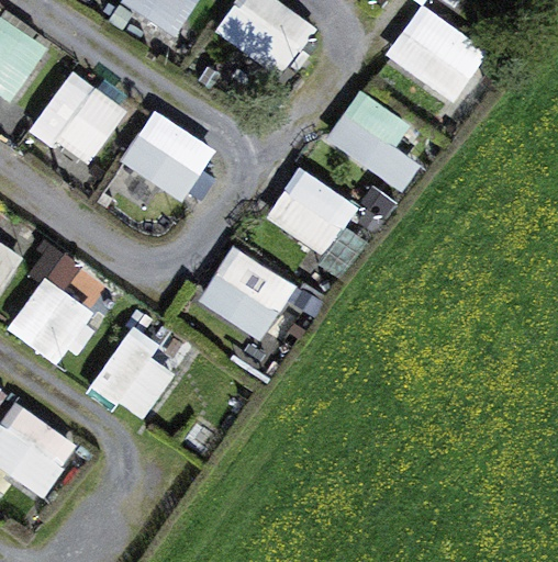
[(121,0),(120,4),(178,38),(199,0),(121,0)]
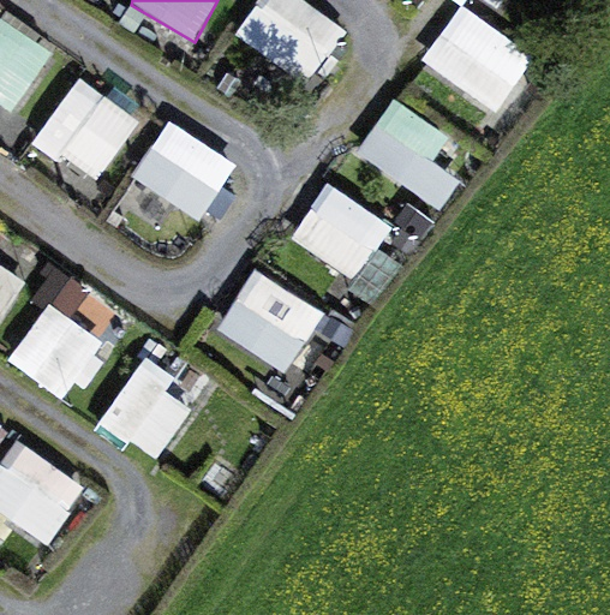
[(300,0),(256,0),(233,35),(308,84),(345,28),(300,0)]
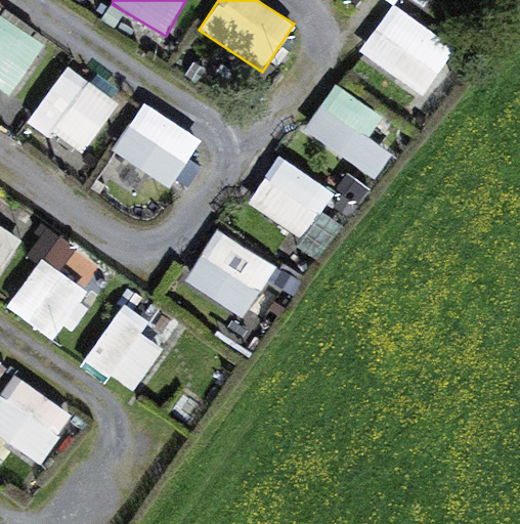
[(394,0),(421,13),(427,0),(394,0)]
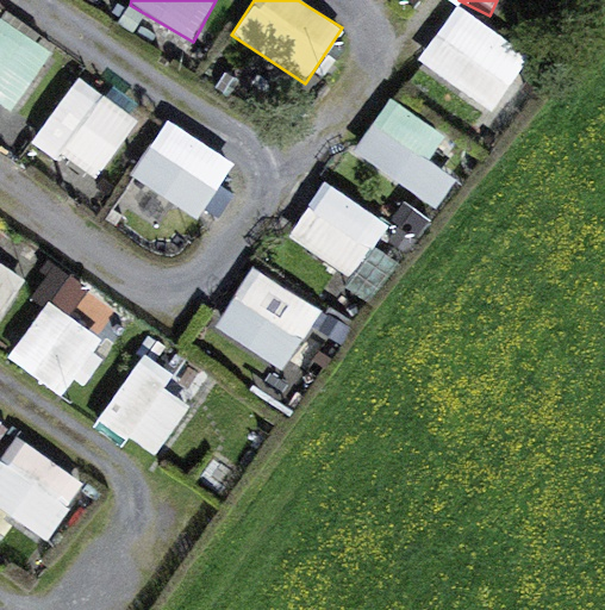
[(415,57),(487,113),(530,61),(457,4),(415,57)]
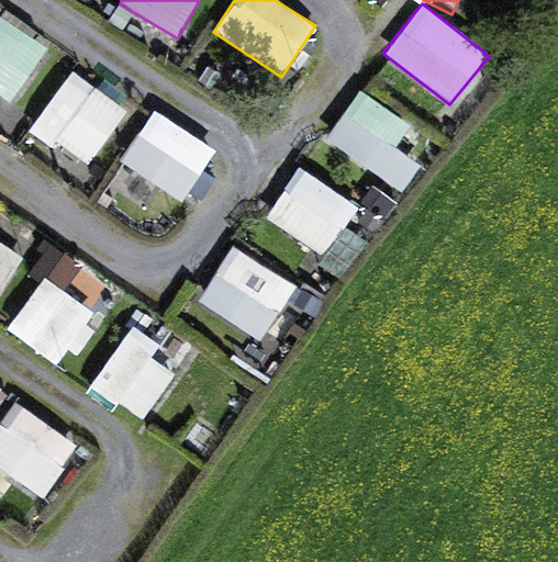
[(0,93),(12,101),(43,43),(0,20),(0,93)]
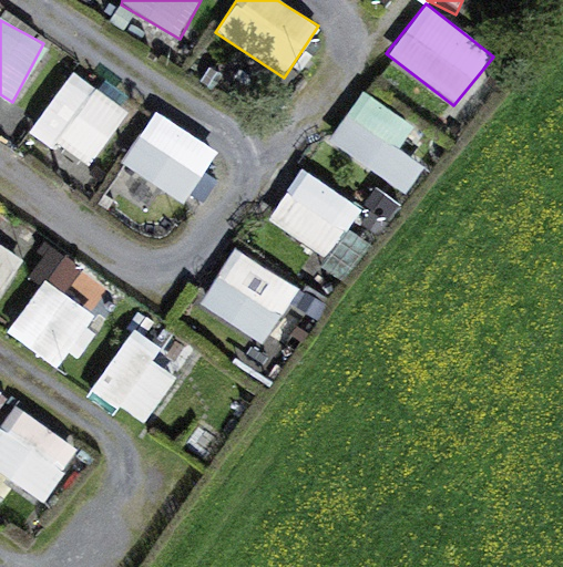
[(80,177),(128,111),(72,72),(24,138),(80,177)]
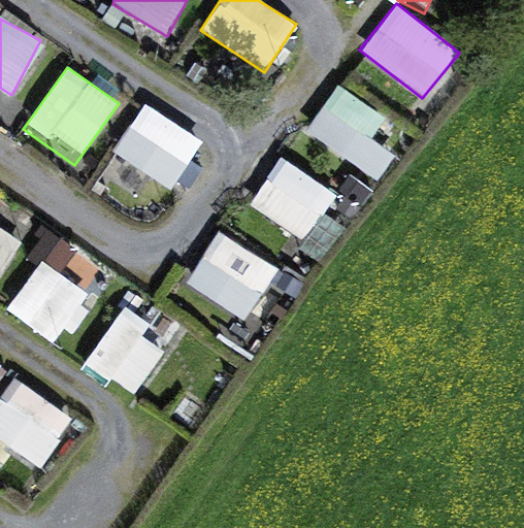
[(403,139),(331,93),(305,133),(378,178),(403,139)]
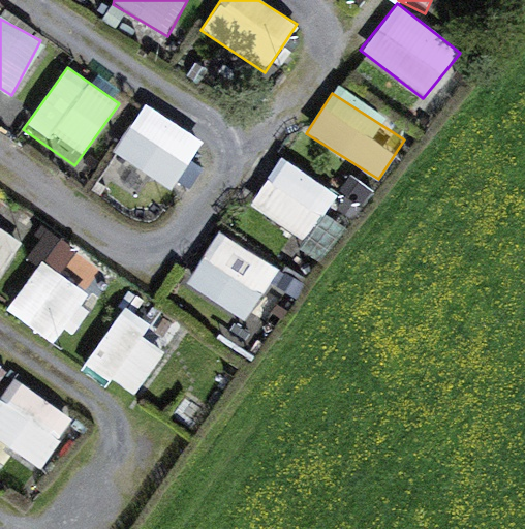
[(170,192),(204,142),(146,104),(112,155),(170,192)]
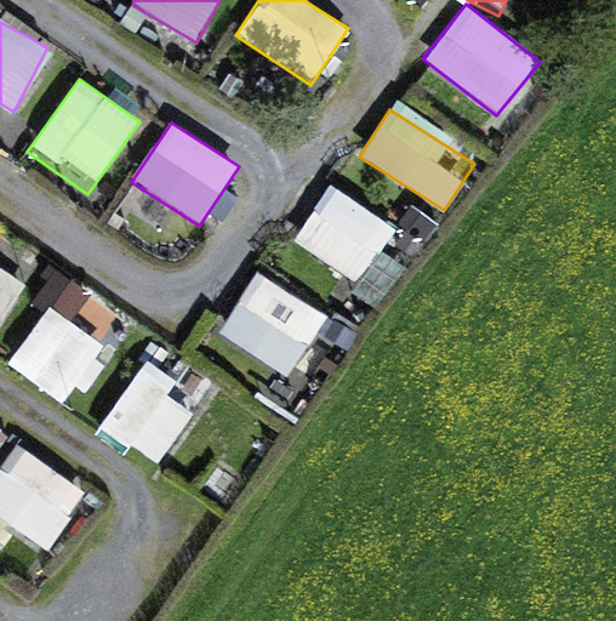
[(357,284),(394,227),(329,184),(292,240),(357,284)]
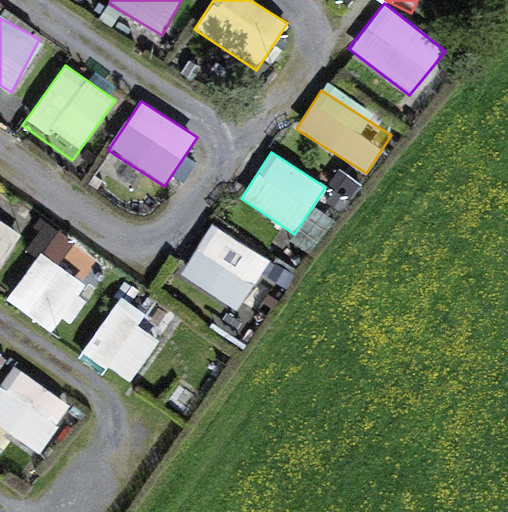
[(0,272),(28,224),(0,208),(0,272)]
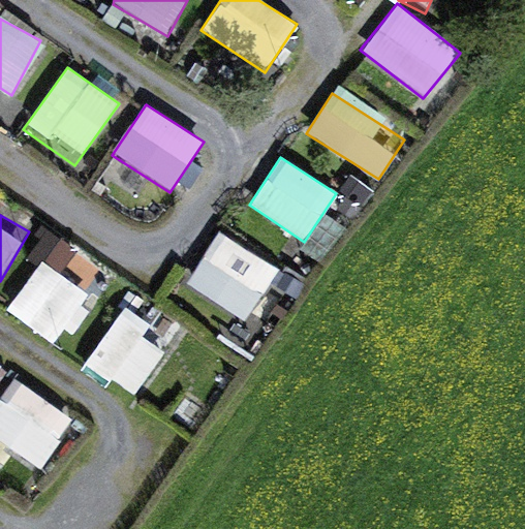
[(217,228),(185,285),(248,320),(280,263),(217,228)]
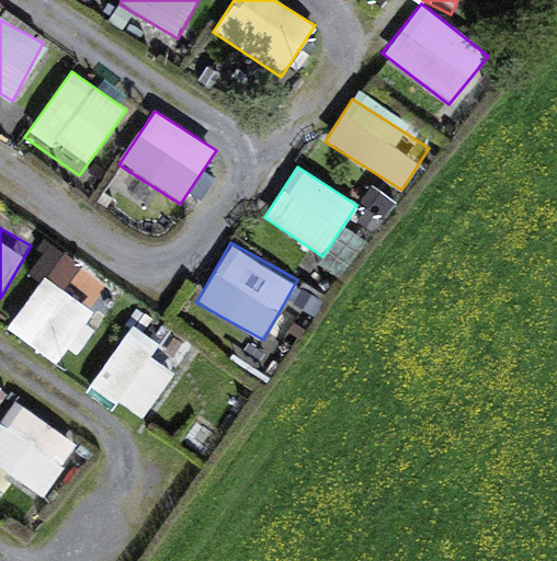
[(43,277),(6,329),(56,366),(93,315),(43,277)]
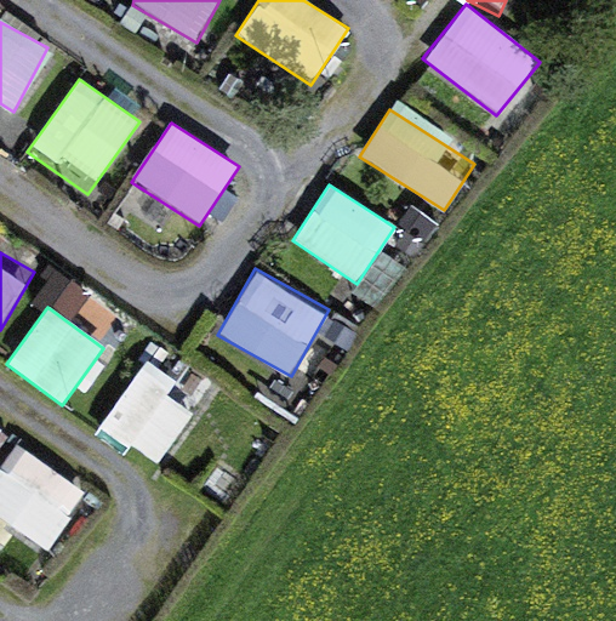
[(97,432),(159,468),(204,391),(141,355),(97,432)]
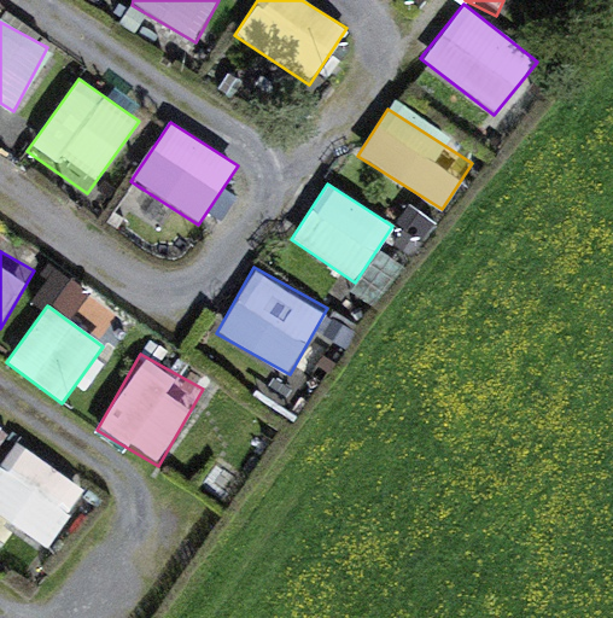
[(12,438),(0,456),(0,516),(47,547),(87,489),(12,438)]
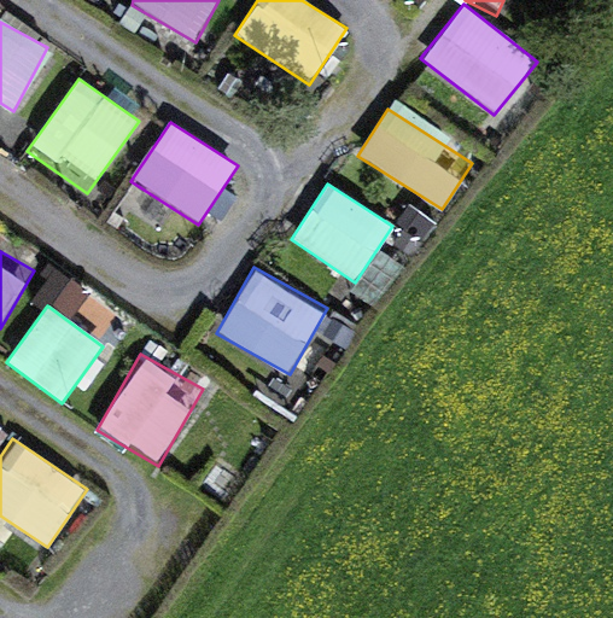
All buildings are outlined.
